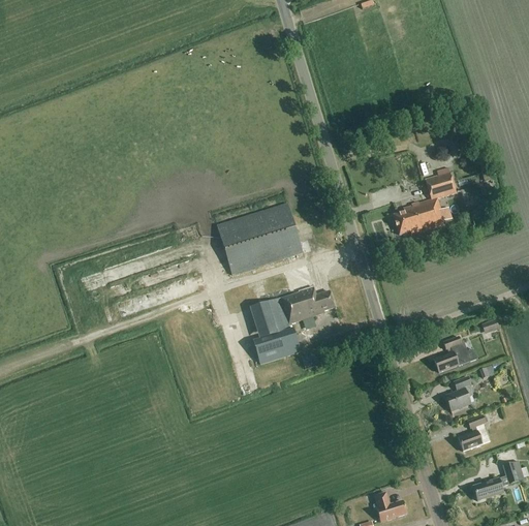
[(456,112),(461,127),(472,123),(467,107),(456,112)]
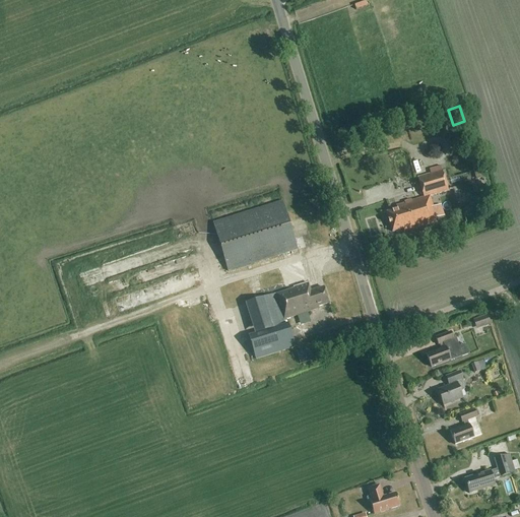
[(428,168),(430,172),(417,176),(424,195),(395,203),(396,207),(386,210),(392,230),(402,227),(403,230),(436,220),(433,212),(435,211),(430,194),(448,188),(442,168),(440,169),(439,164),(428,168)]
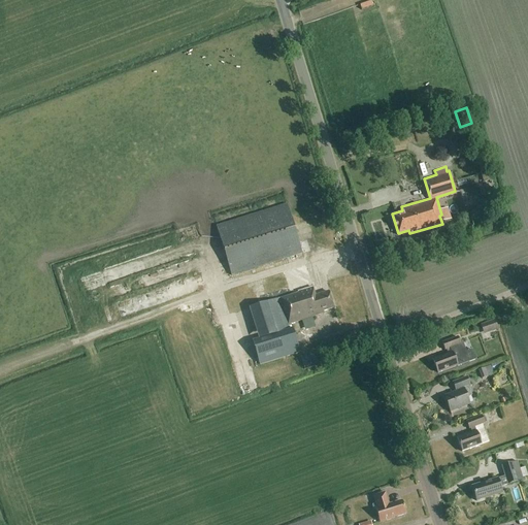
[(495,195),(489,196),(493,209),(498,207),(495,195)]
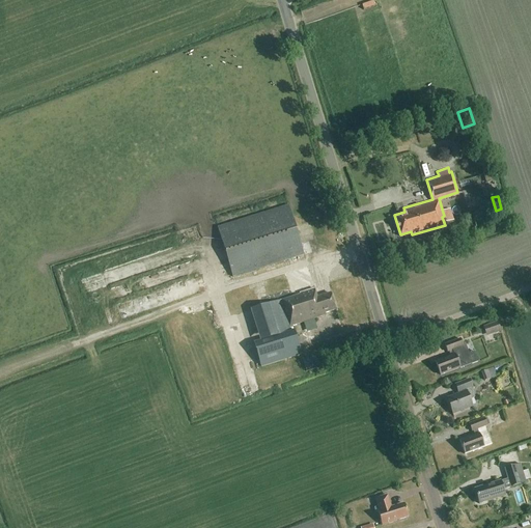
[(304,252),(288,202),(218,225),(232,275),(304,252)]
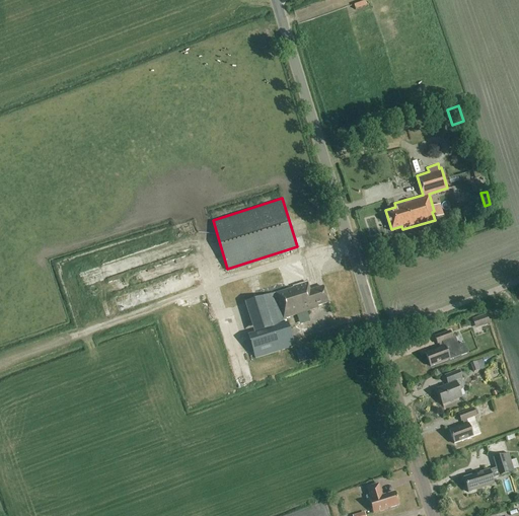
[(307,281),(275,291),(283,316),(318,305),(317,304),(327,301),(322,284),(309,288),(307,281)]
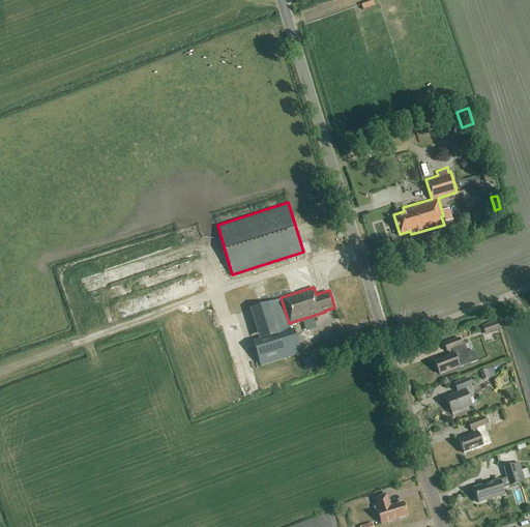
[(496,319),(481,324),(486,333),(499,328),(496,319)]
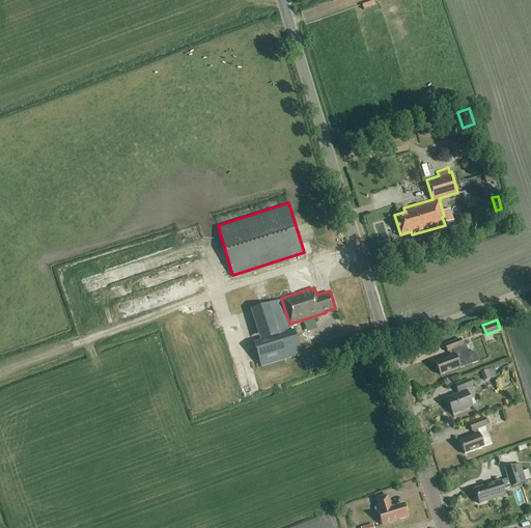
[(294,328),(254,340),(261,364),(301,352),(294,328)]
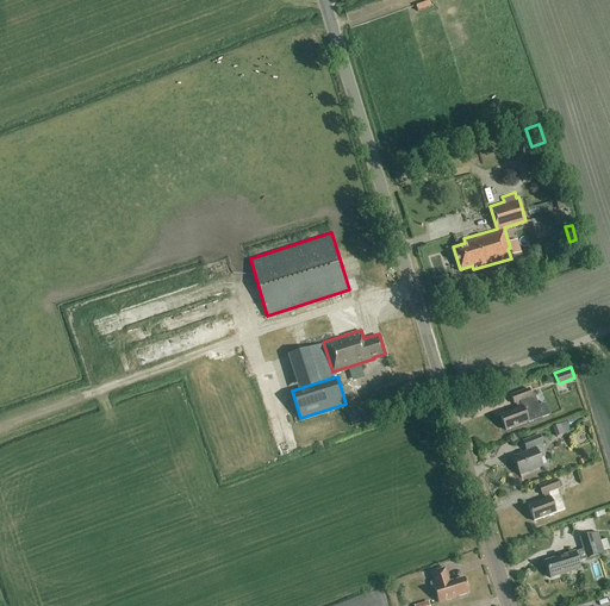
[(539,403),(535,394),(531,395),(529,387),(511,393),(514,401),(515,401),(517,407),(500,413),(505,428),(528,419),(551,412),(546,400),(539,403)]
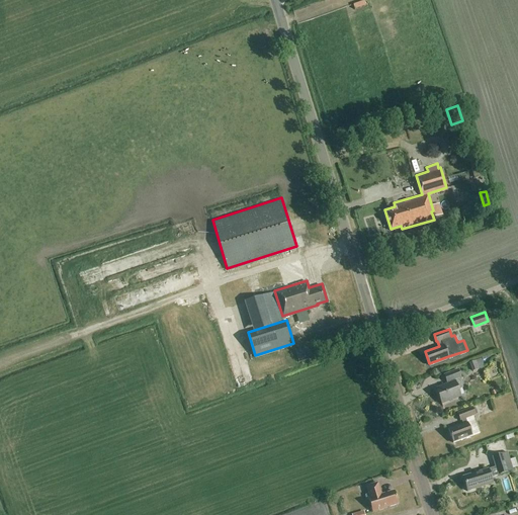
[(481,356),(469,360),(472,369),(484,365),(481,356)]
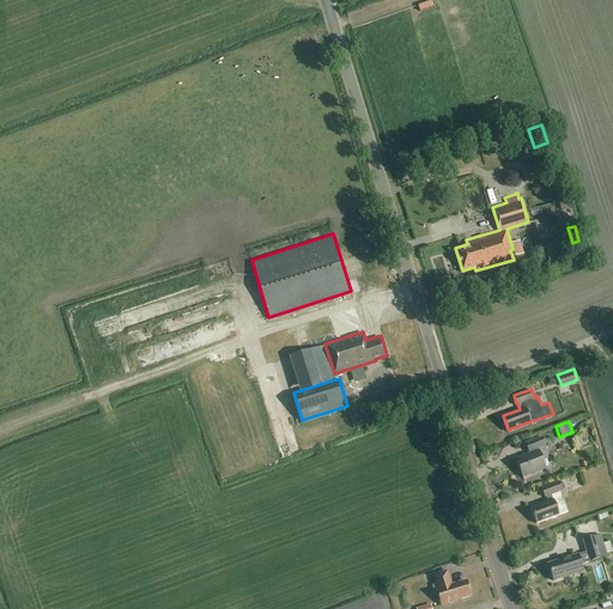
[(516,458),(522,475),(545,467),(541,457),(547,456),(544,445),(546,445),(541,434),(526,442),(529,452),(516,458)]
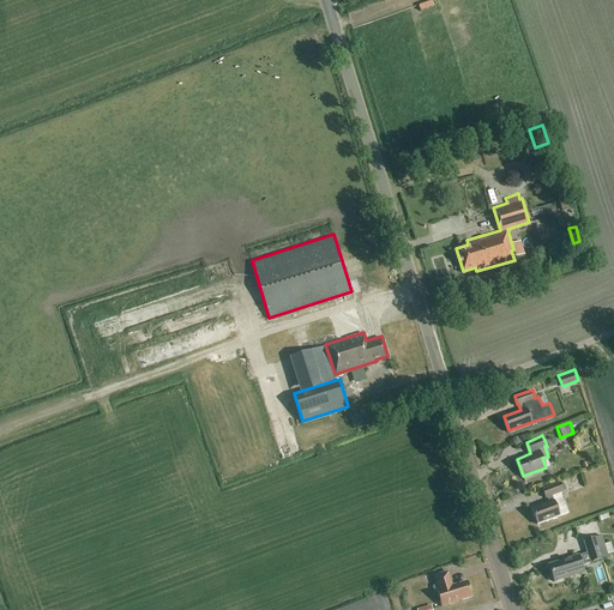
[(567,511),(560,490),(564,489),(560,482),(542,488),(546,496),(547,495),(549,501),(531,507),(537,523),(567,511)]
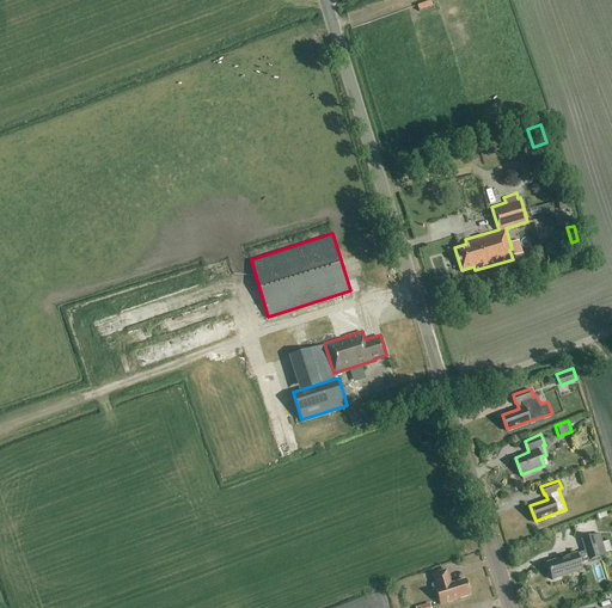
[(585,550),(546,562),(552,578),(582,569),(580,562),(605,553),(604,551),(611,548),(607,540),(601,541),(598,532),(581,538),(585,550)]
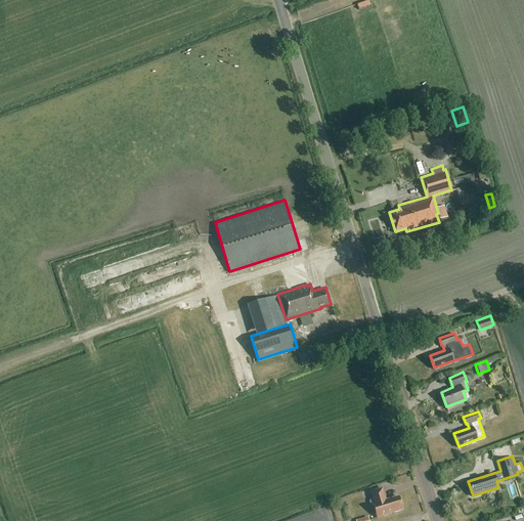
[(398,494),(386,498),(382,486),(368,490),(373,503),(372,503),(377,518),(388,514),(388,513),(402,509),(398,494)]
